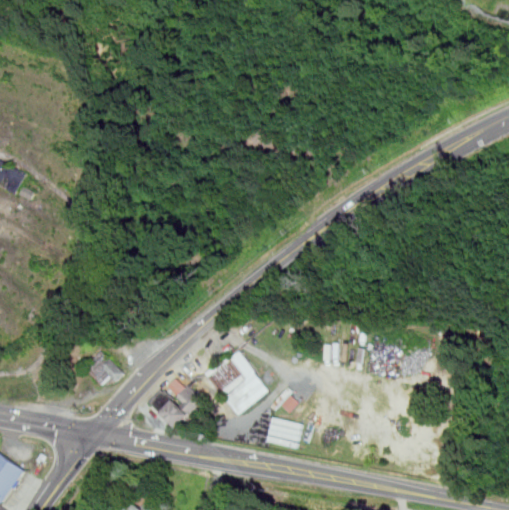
[(0,187),(16,195),(26,175),(0,162),(0,187)]
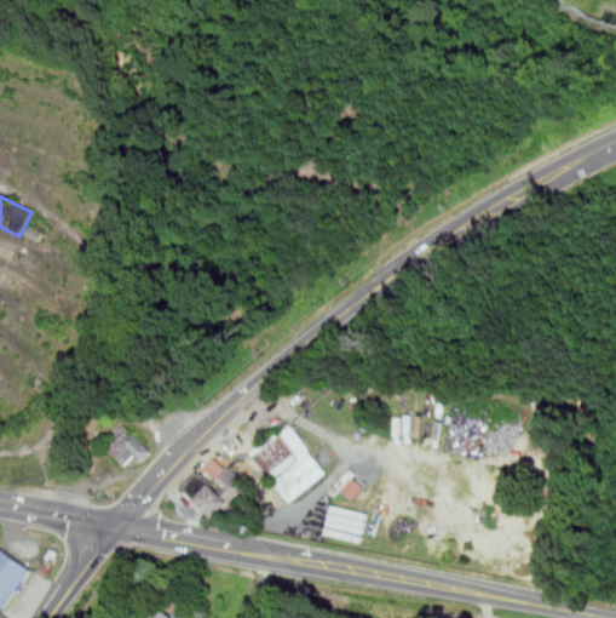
[(327,475),(289,424),(249,453),(287,504),(327,475)]
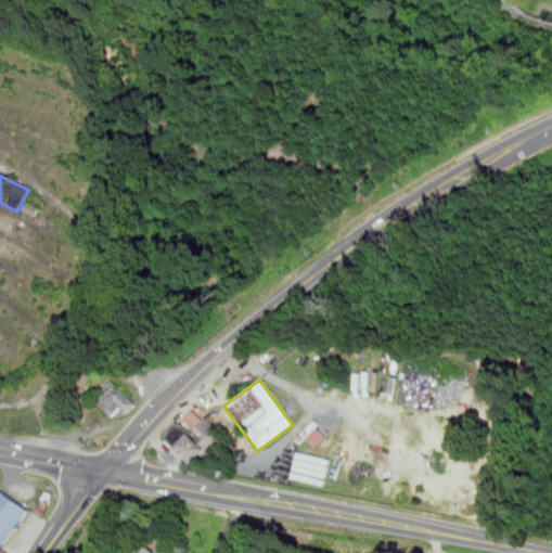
[(126,414),(136,406),(111,381),(92,400),(111,418),(119,409),(126,414)]
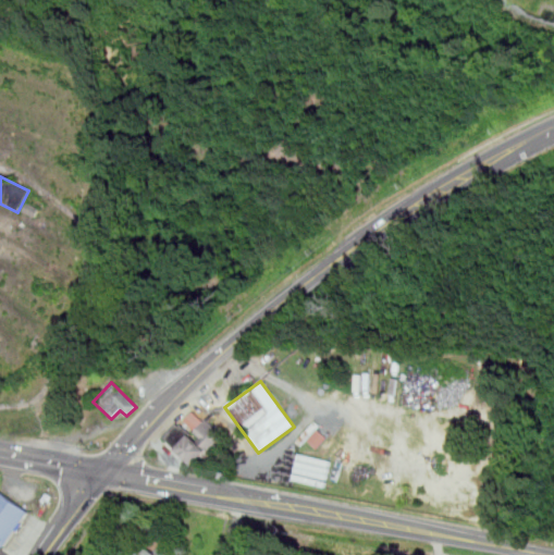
[(194,411),(182,423),(180,422),(162,440),(193,468),(221,438),(194,411)]
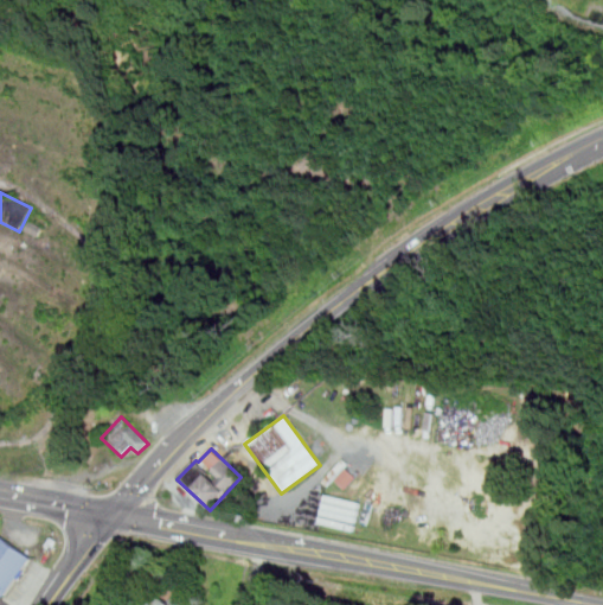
[(32,559),(0,535),(0,586),(7,592),(32,559)]
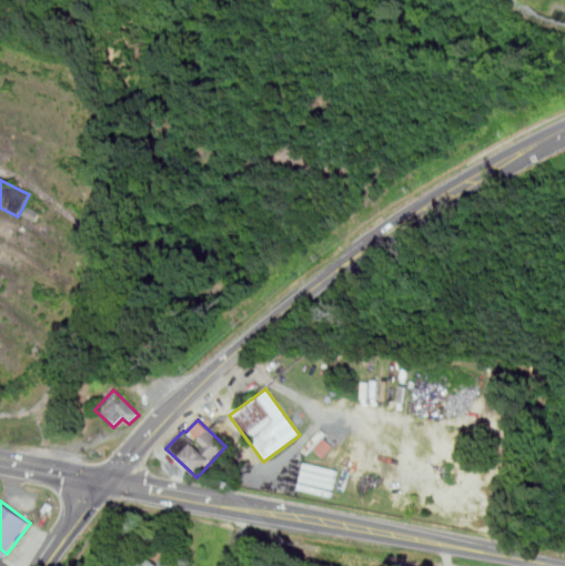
[(178,565),(162,556),(158,565),(139,554),(131,565),(178,565)]
